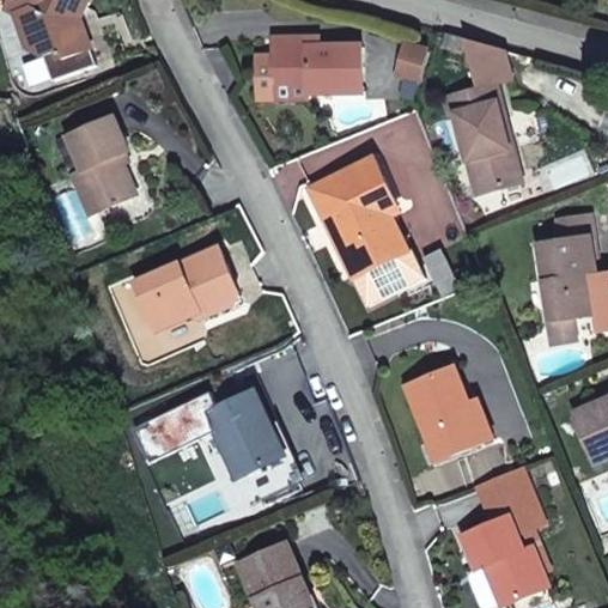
[(78,14),(85,0),(5,0),(2,6),(13,10),(22,37),(38,52),(40,52),(56,46),(60,54),(89,44),(78,14)]
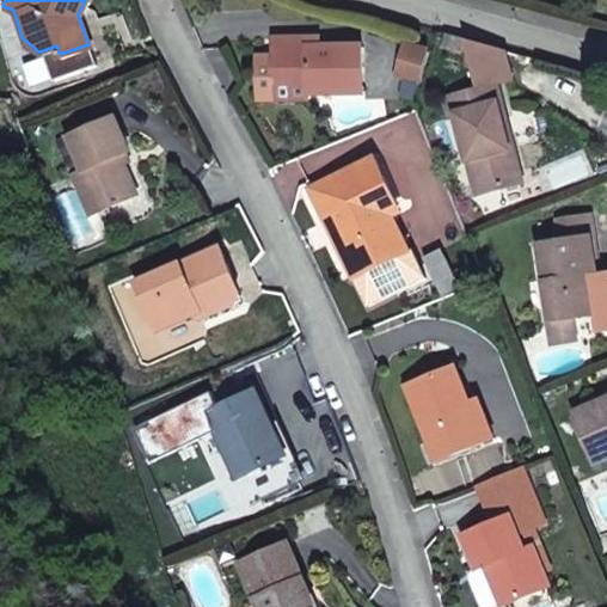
[(464,36),(445,30),(441,43),(460,49),(463,40),(464,36)]
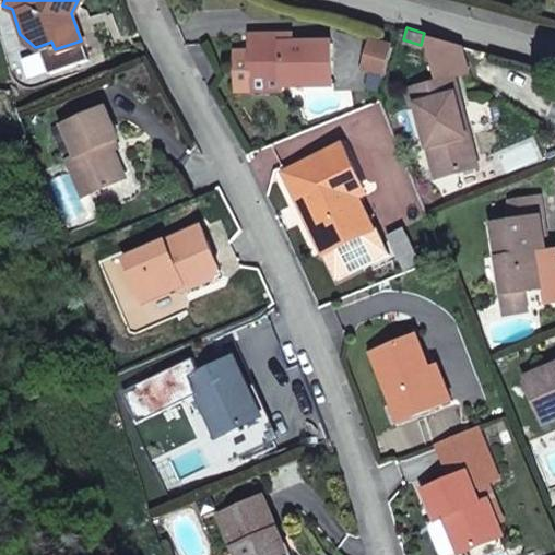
[(290,32),(249,32),(249,45),(249,87),(281,87),(281,82),(330,82),(329,39),(290,39),(290,32)]
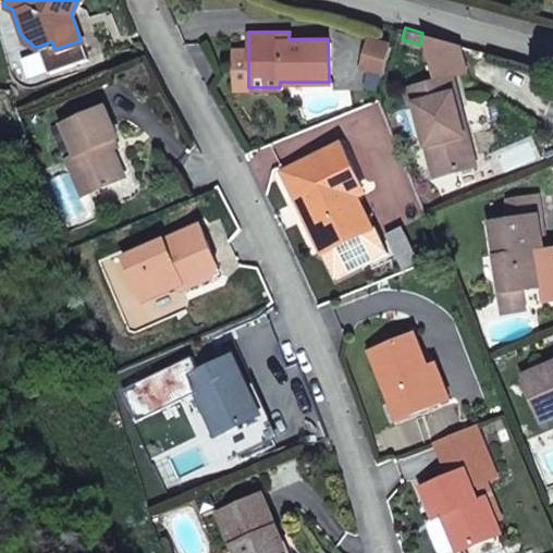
[(422,33),(421,36),(430,72),(462,64),(456,42),(422,33)]
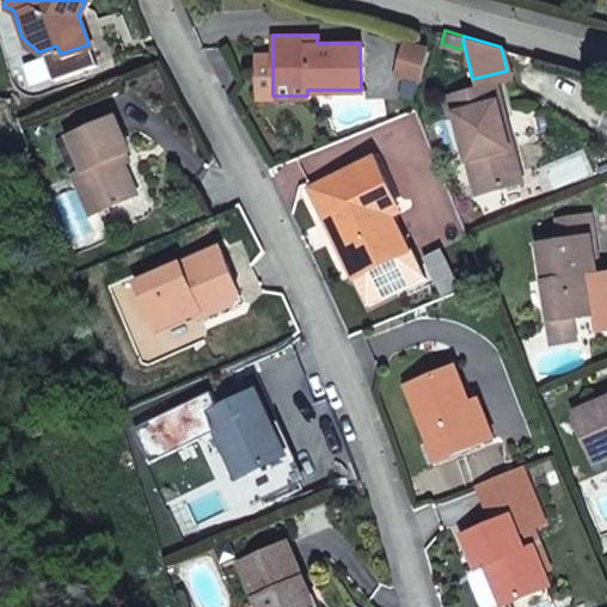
[(394,72),(417,79),(425,49),(403,42),(394,72)]
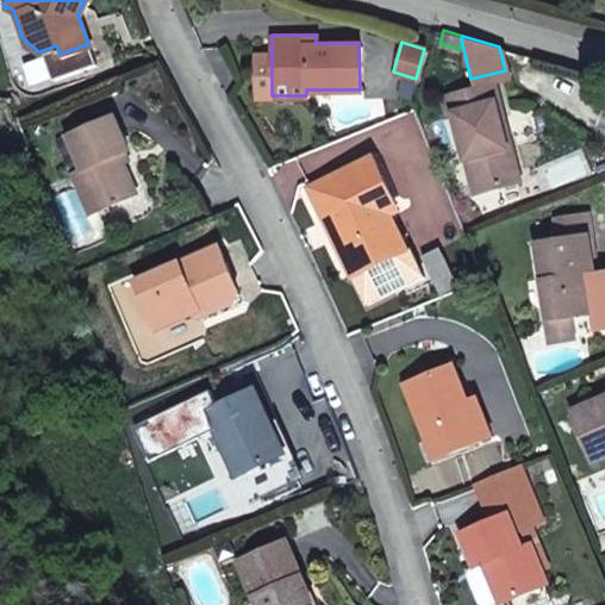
[(56,45),(39,51),(41,54),(48,75),(49,78),(94,62),(88,44),(60,54),(56,45)]
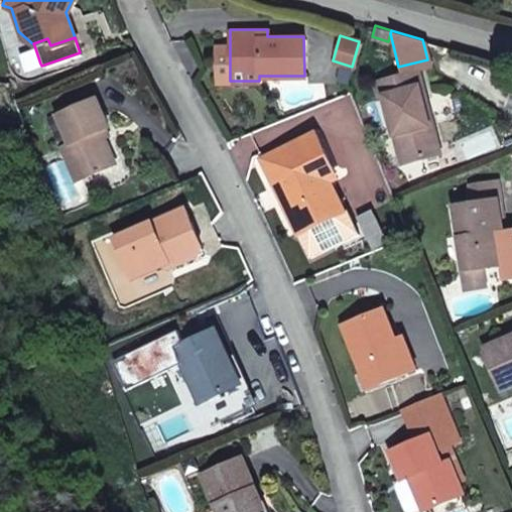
[(230,81),(230,41),(216,42),(216,81),(230,81)]
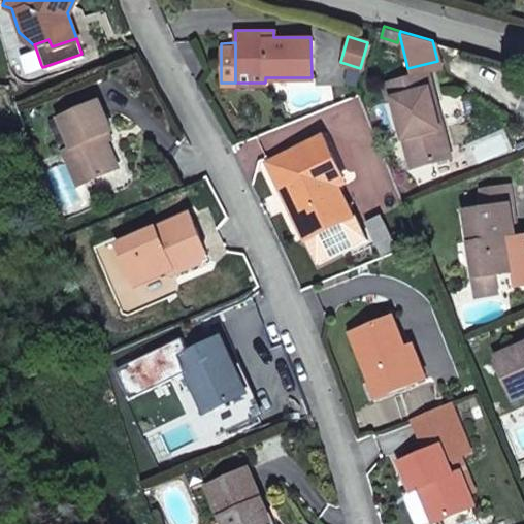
[(41,65),(35,46),(15,53),(22,72),(41,65)]
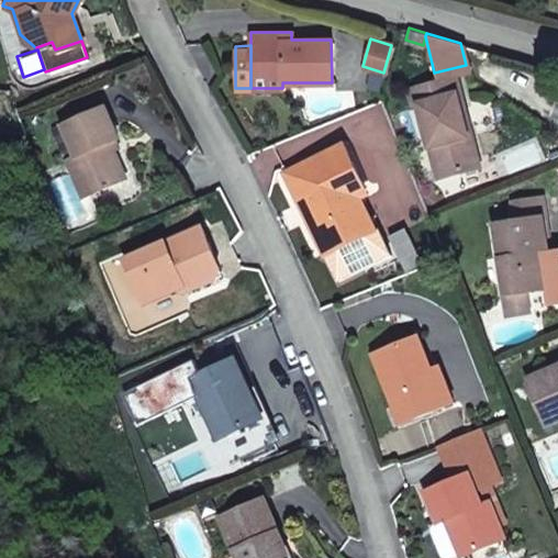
[(436,78),(454,74),(467,70),(466,65),(434,73),(436,78)]
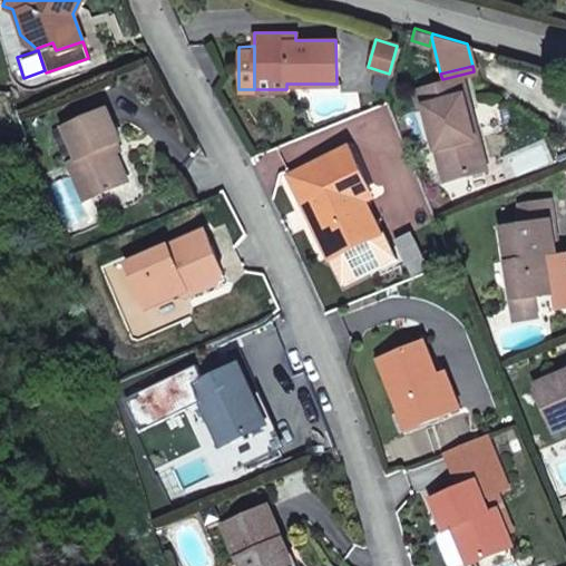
[(442,79),(412,87),(417,106),(422,105),(441,178),(485,167),(476,135),(472,135),(461,94),(465,93),(460,75),(442,79)]
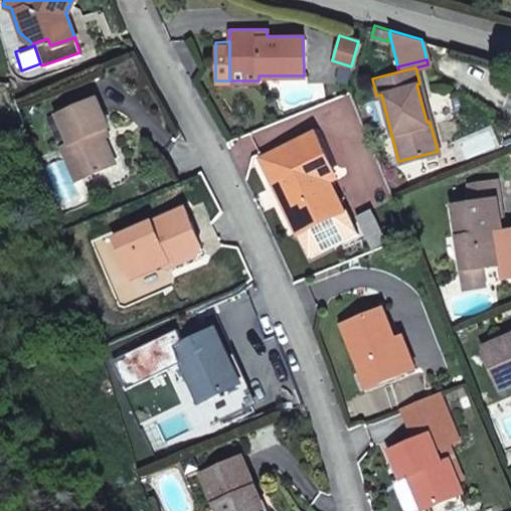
[(427,122),(430,122),(419,83),(416,84),(427,122)]
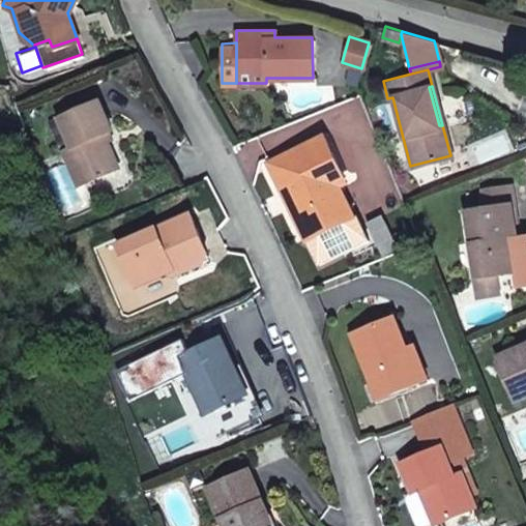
[(97,97),(56,115),(68,145),(61,148),(76,183),(117,166),(103,132),(110,128),(97,97)]
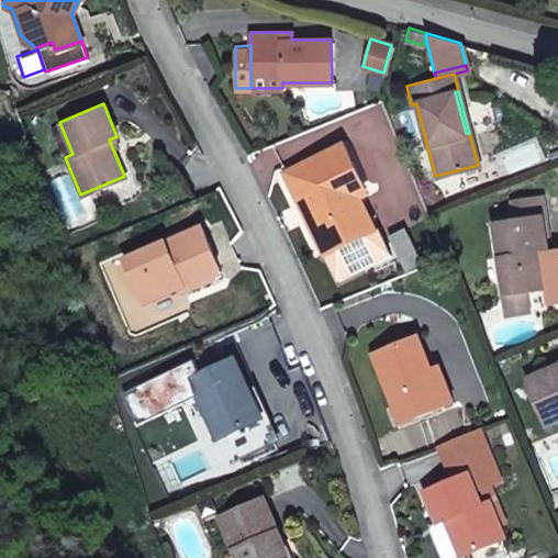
[(298,199),(302,198),(311,215),(307,218),(323,253),(363,233),(345,196),(355,190),(357,189),(363,187),(343,144),(285,171),(298,199)]
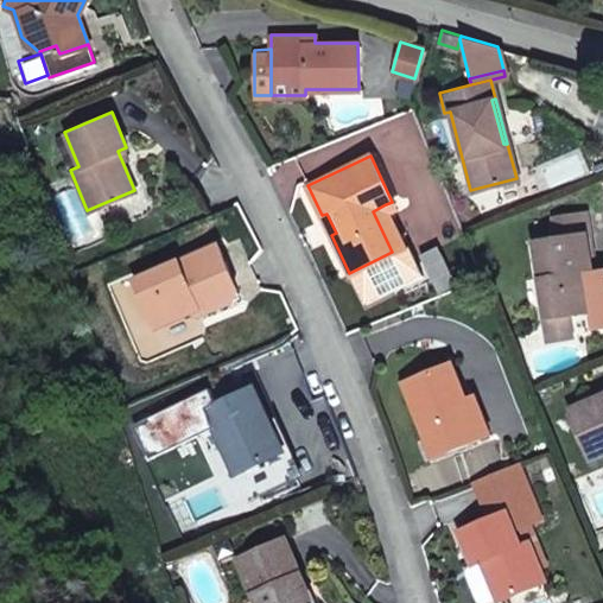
[(386,204),(383,205),(404,247),(406,246),(386,204)]
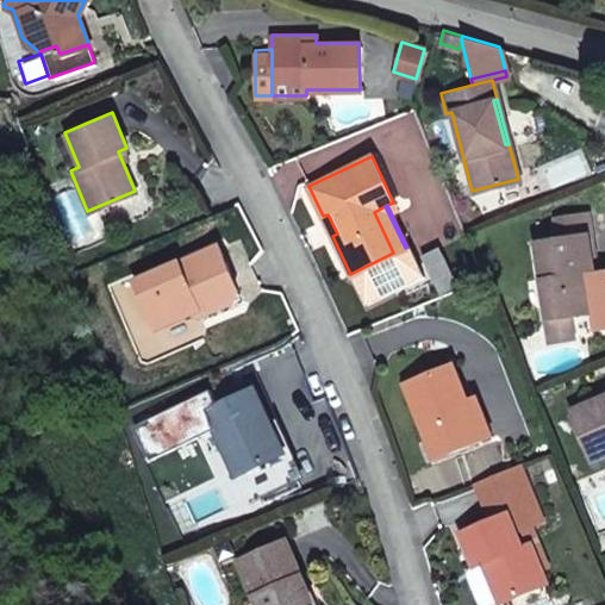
[(350,274),(355,285),(412,257),(407,247),(405,248),(385,206),(374,212),(393,253),(350,274)]
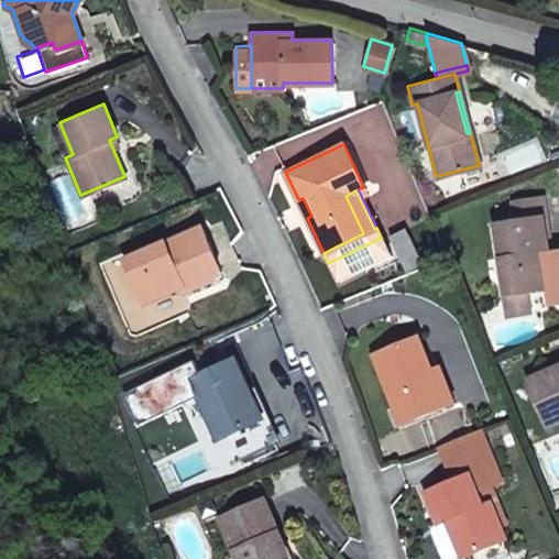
[(513,219),(492,221),(503,294),(524,292),(549,287),(543,251),(547,251),(540,216),(545,215),(541,194),(510,199),(513,219)]
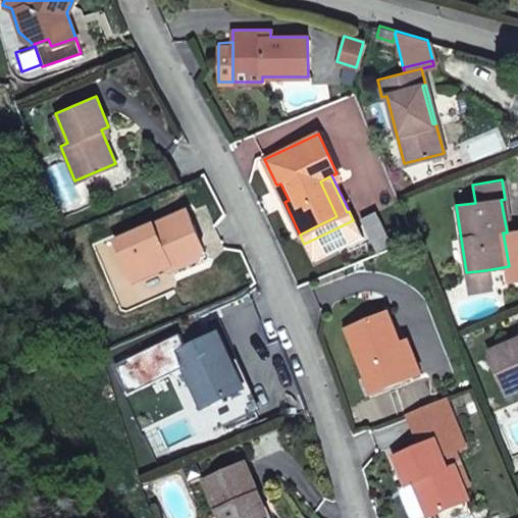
[(280,184),(276,185),(285,202),(289,200),(280,184)]
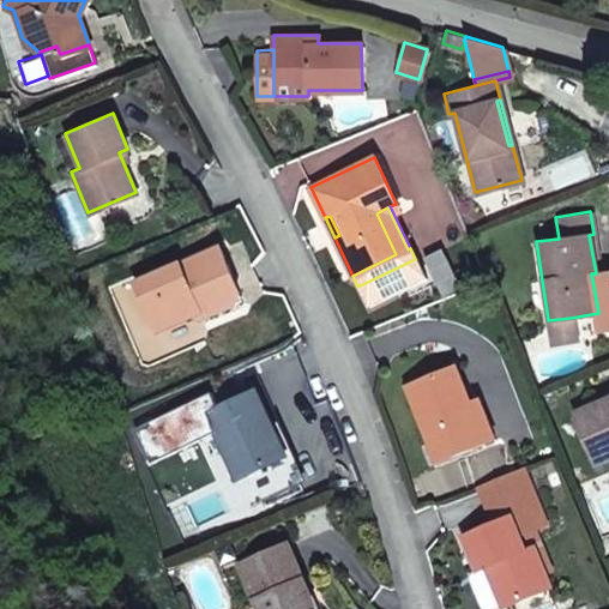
[(217,246),(133,281),(154,327),(197,309),(198,314),(233,301),(236,290),(217,246)]
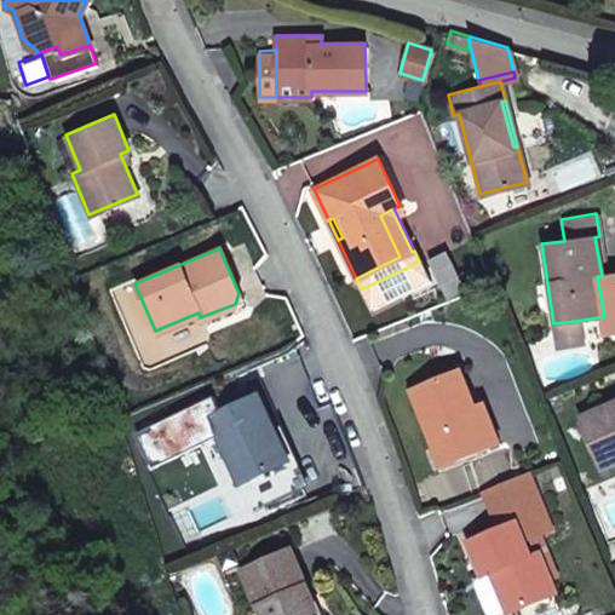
[(576,321),(553,323),(555,344),(578,342),(576,321)]
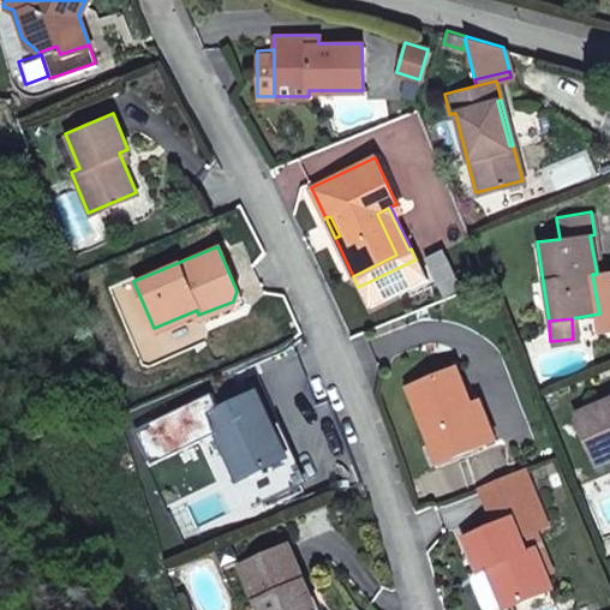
[(405,384),(435,461),(495,437),(479,398),(470,401),(455,365),(405,384)]
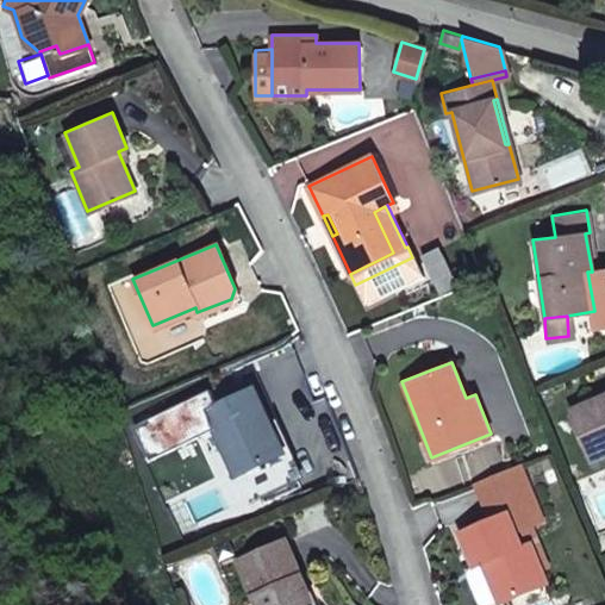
[(253,386),(204,409),(235,474),(282,451),(253,386)]
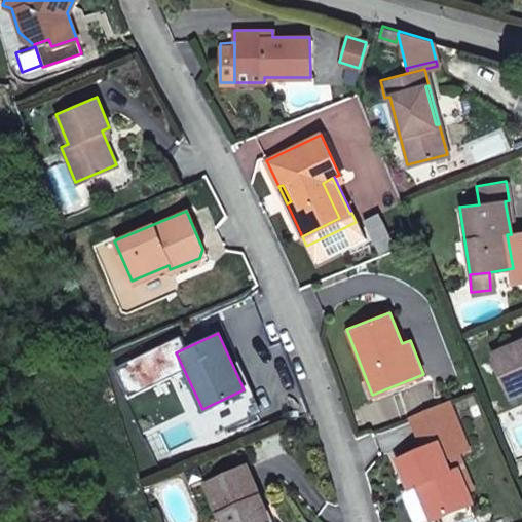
[(521,339),(491,352),(510,396),(521,390),(521,339)]
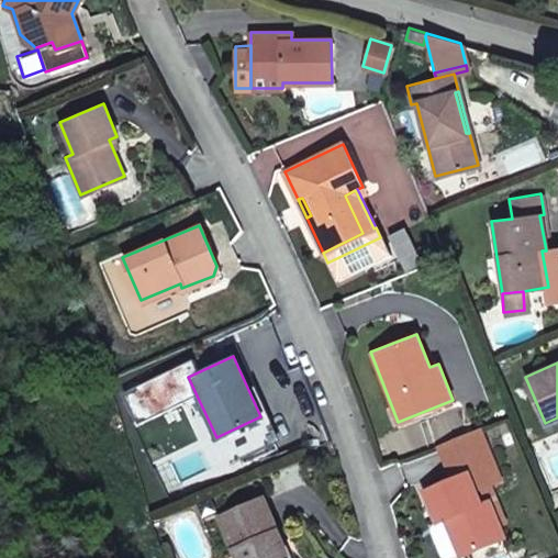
[(450,477),(422,489),(436,523),(444,520),(458,553),(459,555),(503,536),(498,524),(487,499),(479,502),(472,488),(487,482),(500,477),(478,424),(435,442),(450,477)]
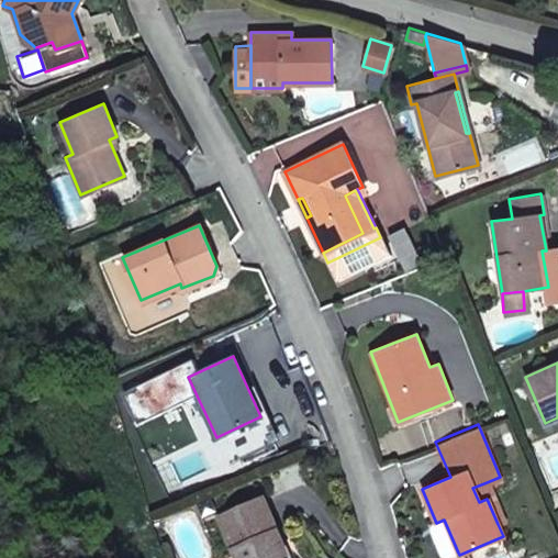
[(487,482),(472,488),(479,502),(487,499),(498,524),(503,522),(487,482)]
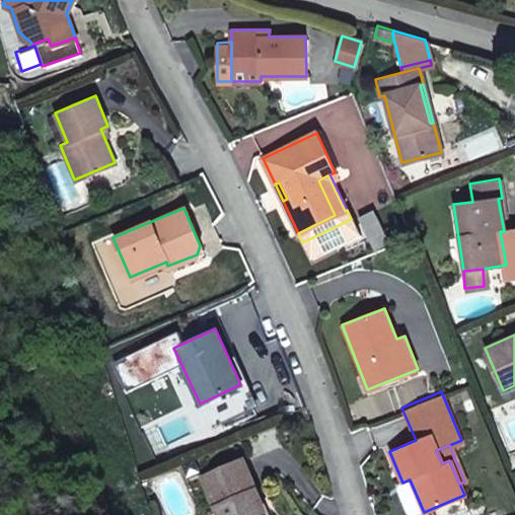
[(201,474),(217,514),(259,514),(248,491),(253,489),(241,457),(201,474)]
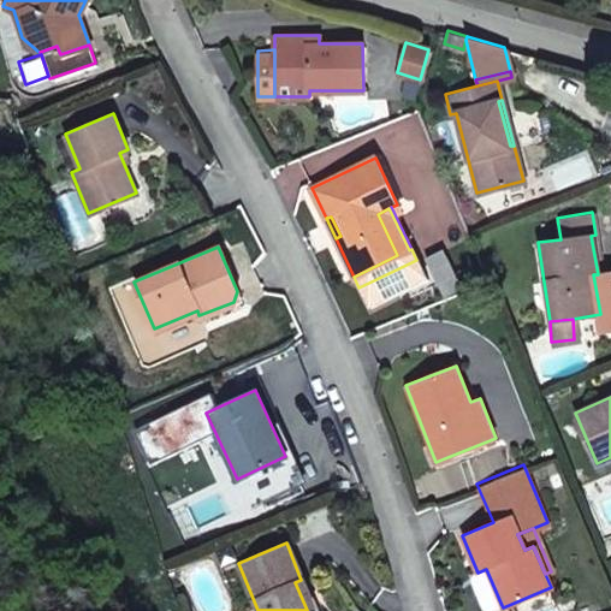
[(487,610),(502,605),(486,569),(478,573),(473,575),(470,580),(482,607),(487,610)]
